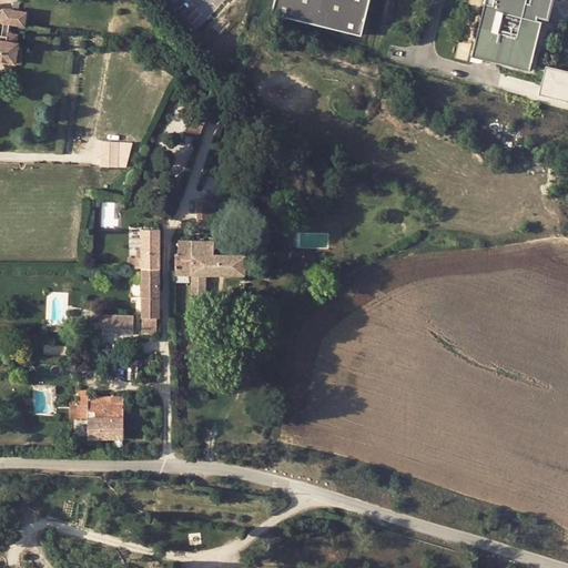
[(277,0),(274,16),(363,37),(371,0),(277,0)]
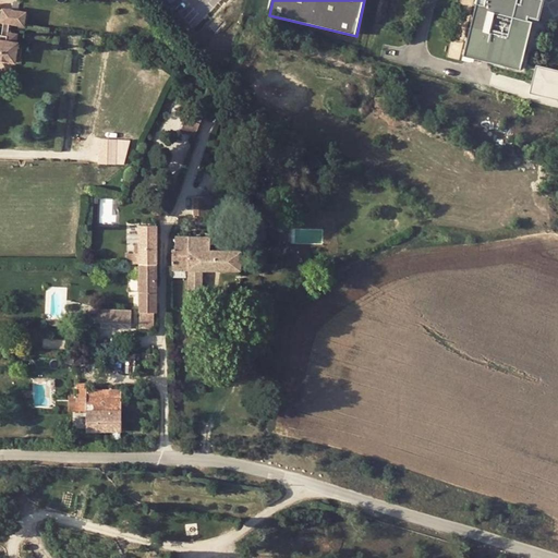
[(542,22),(547,0),(545,0),(524,0),(523,4),(520,4),(521,0),(480,0),(465,57),(522,72),(535,23),(531,22),(531,20),(542,22)]
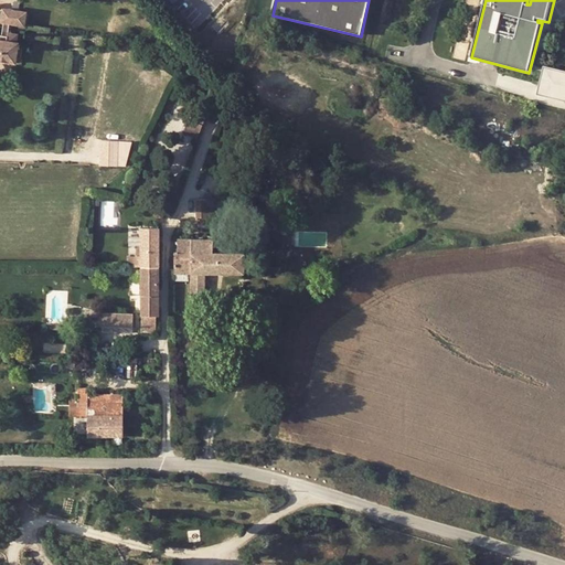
[(0,22),(22,25),(23,12),(1,9),(0,16),(0,22)]
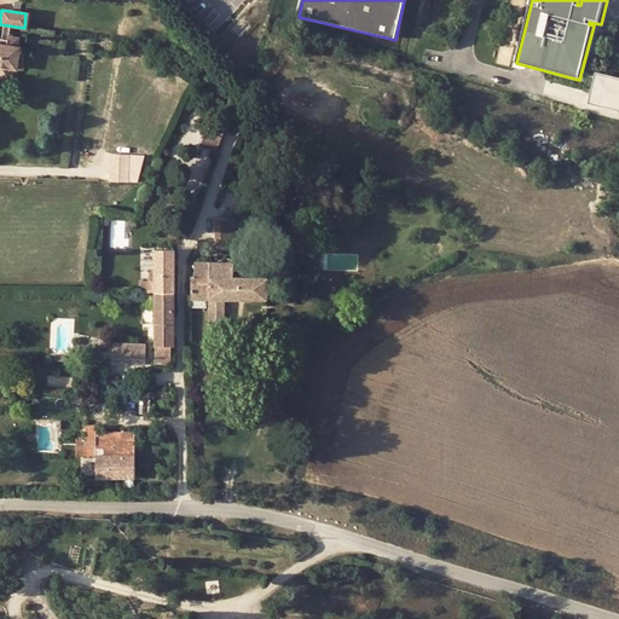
[(15,51),(16,39),(5,38),(5,40),(0,39),(0,67),(12,69),(13,61),(15,51)]
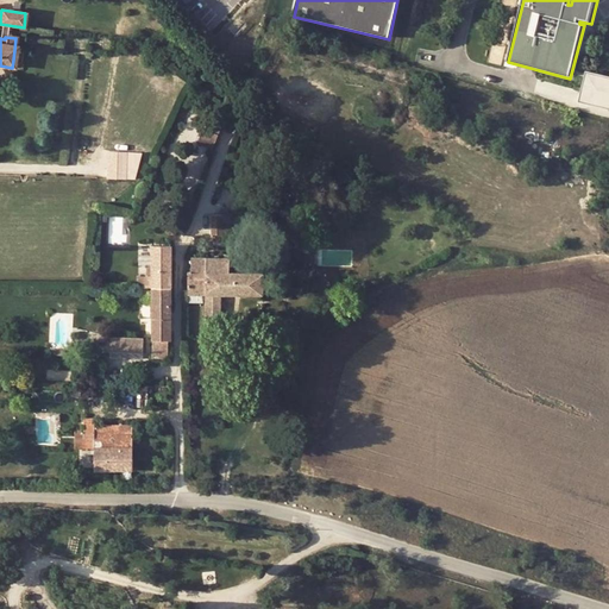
[(578,102),(608,108),(608,75),(585,70),(578,102)]
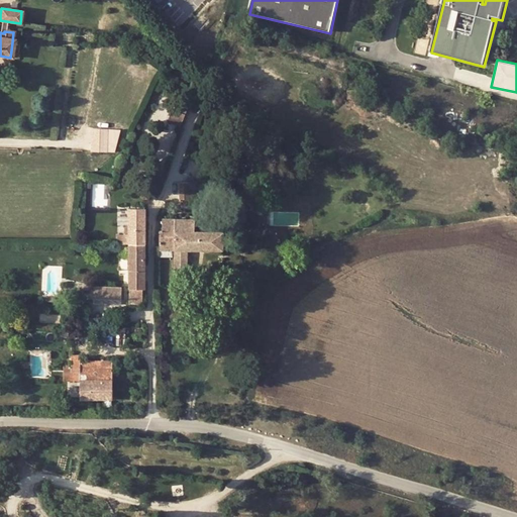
[(165,99),(158,98),(150,113),(159,121),(166,106),(163,105),(165,99)]
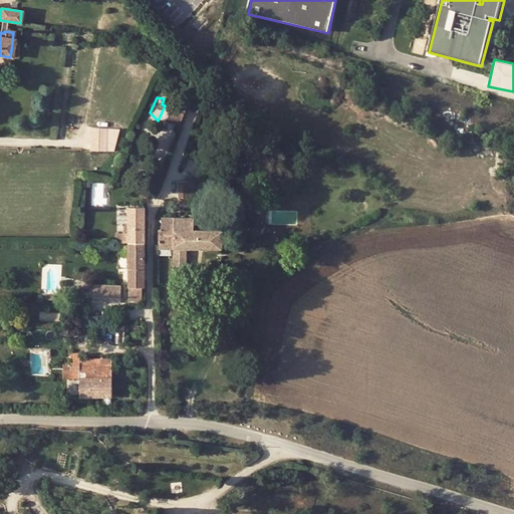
[(169,115),(182,120),(188,103),(176,98),(169,115)]
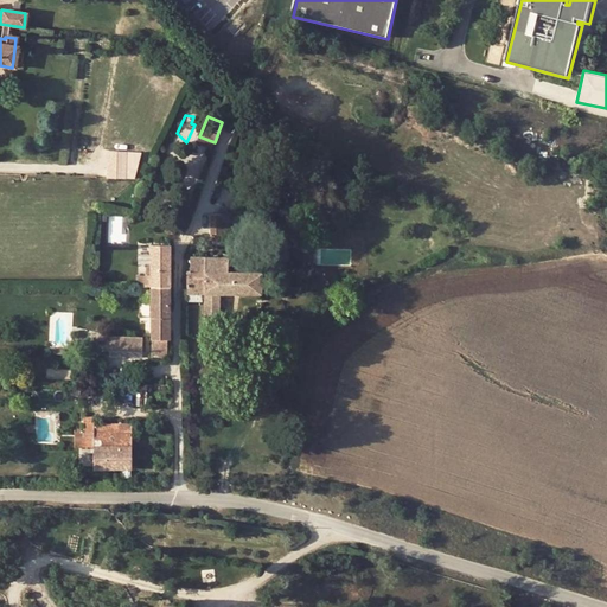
[(135,179),(141,153),(108,152),(107,178),(135,179)]
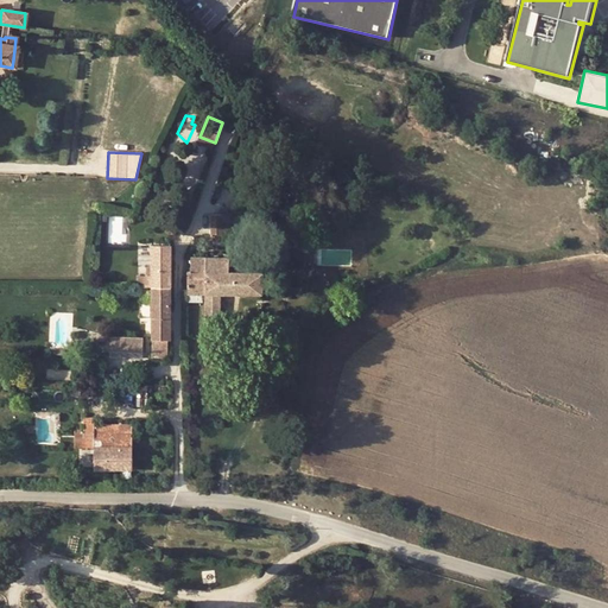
[(211,215),(211,234),(228,234),(228,215),(211,215)]
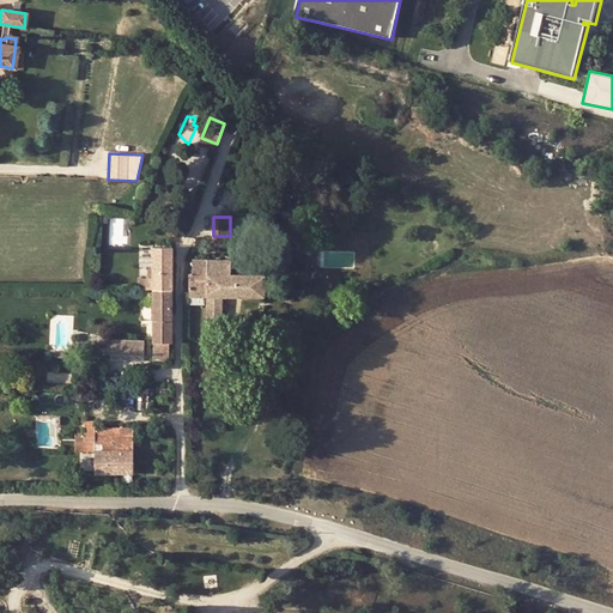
[(152,249),(152,291),(173,291),(173,248),(152,249)]
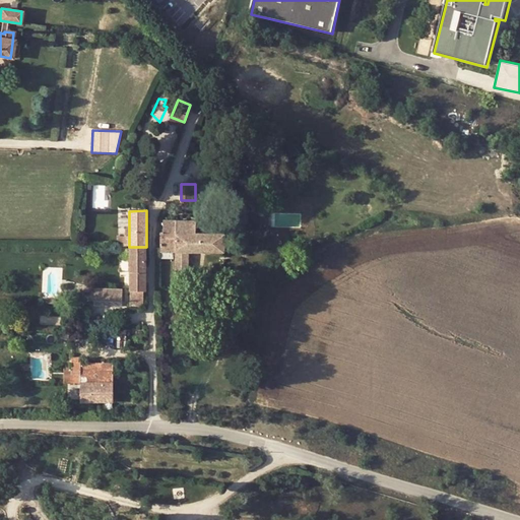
[(182,281),(182,252),(223,252),(223,234),(196,234),(196,220),(164,220),(164,233),(161,233),(161,252),(176,252),(176,280),(182,281)]
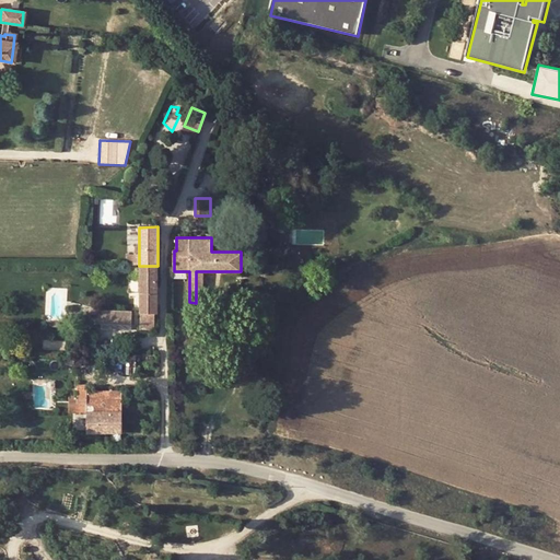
[(158,314),(158,266),(139,266),(139,314),(141,314),(153,313),(158,314)]
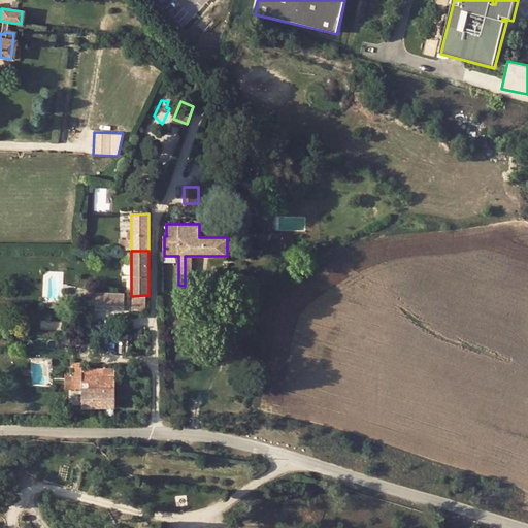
[(91,292),(90,306),(123,306),(124,293),(91,292)]
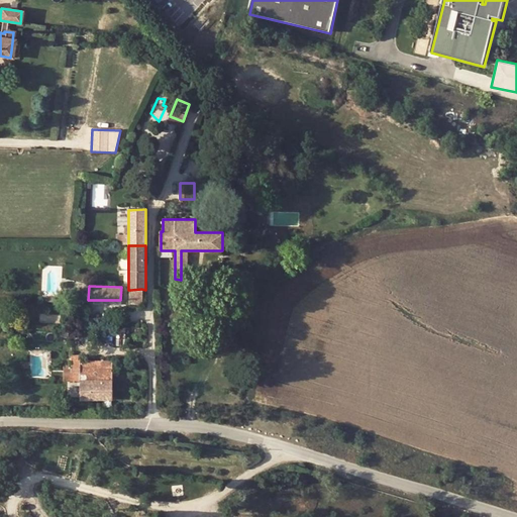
[(130,305),(141,305),(141,289),(130,290),(130,305)]
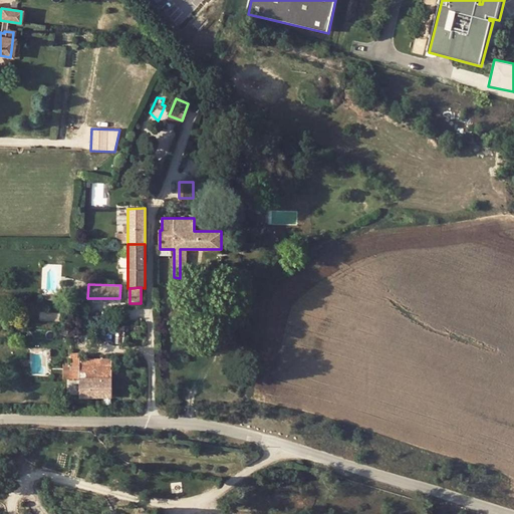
[(72,359),(72,366),(72,378),(79,378),(79,398),(111,398),(111,359),(72,359)]
